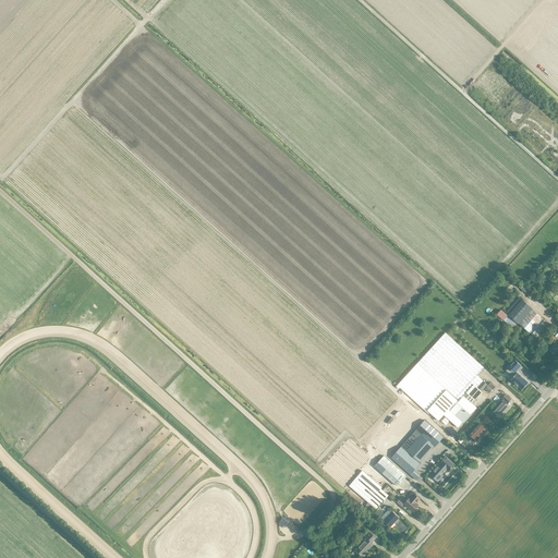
[(508,316),(505,320),(511,327),(514,324),(519,327),(520,325),(538,341),(546,332),(552,326),(522,301),(523,299),(520,296),(506,313),(510,317),(509,317),(508,316)]
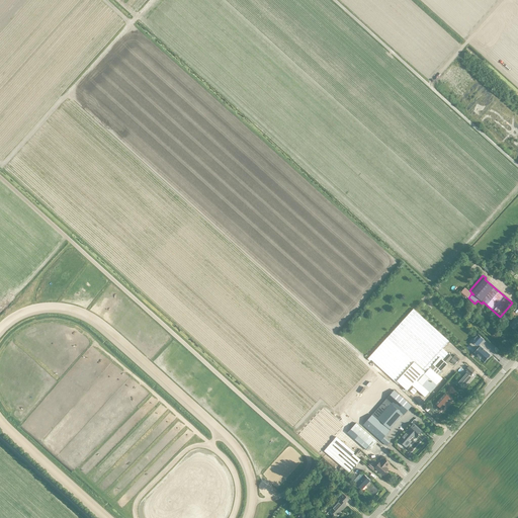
[(461,291),(467,297),(471,293),(465,288),(461,291)]
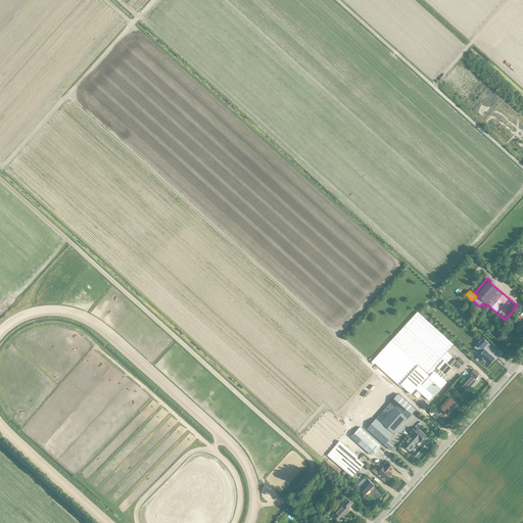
[(416,389),(421,384),(436,367),(442,360),(441,359),(447,352),(454,344),(417,312),(371,363),(373,365),(375,364),(401,388),(402,387),(411,394),(416,389)]
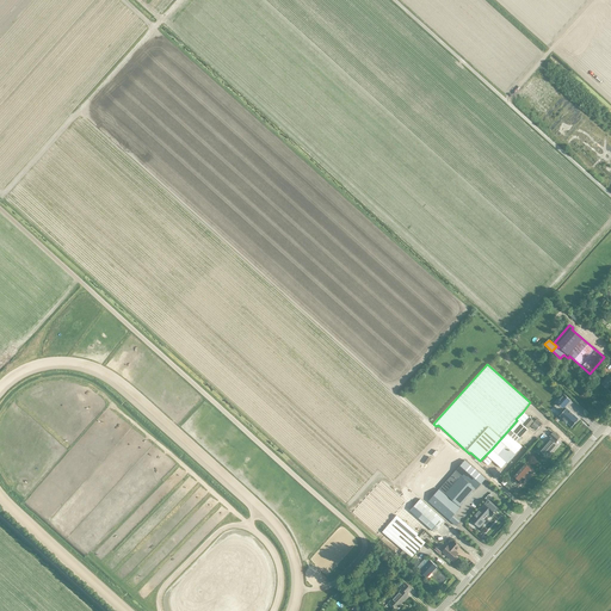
[(563,394),(556,402),(562,408),(562,409),(560,413),(561,414),(560,415),(563,419),(562,420),(566,423),(567,423),(572,426),(579,419),(565,407),(571,400),(563,394)]
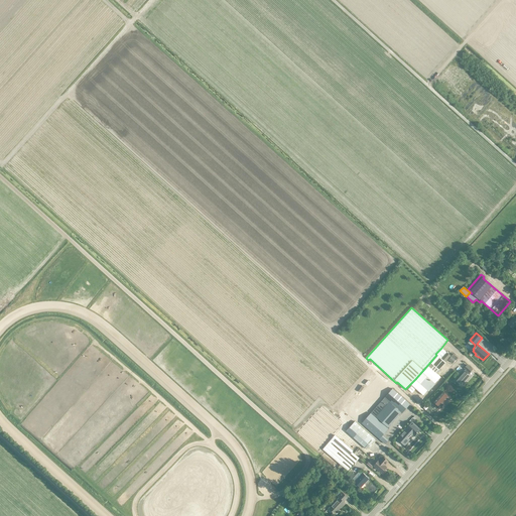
[(436,355),(430,362),(438,370),(445,363),(445,362),(450,356),(441,348),(435,354),(436,355)]
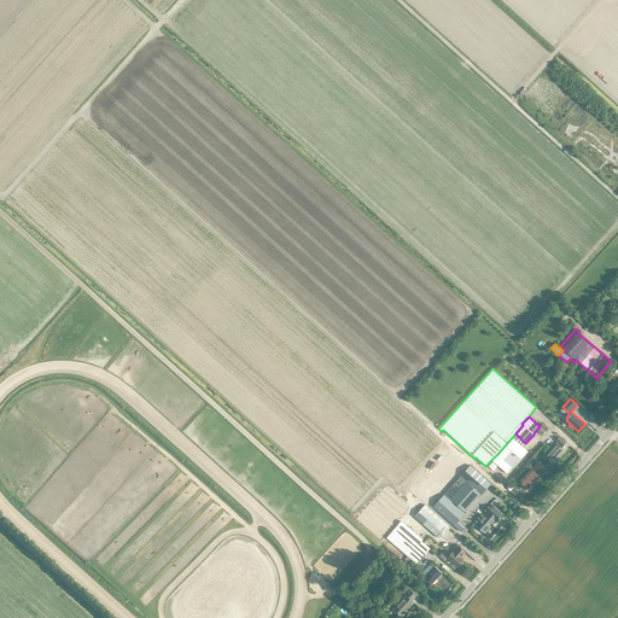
[(544,433),(549,426),(542,423),(538,430),(544,433)]
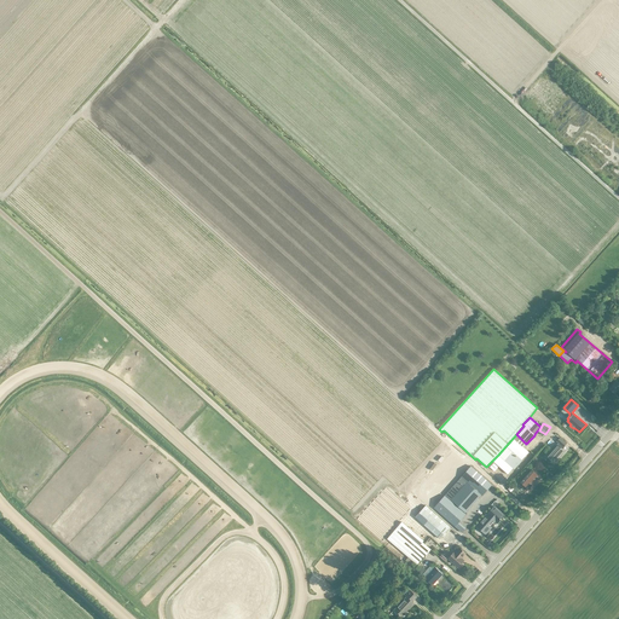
[(498,455),(492,461),(508,474),(514,468),(515,469),(528,452),(524,447),(526,444),(516,434),(498,455)]
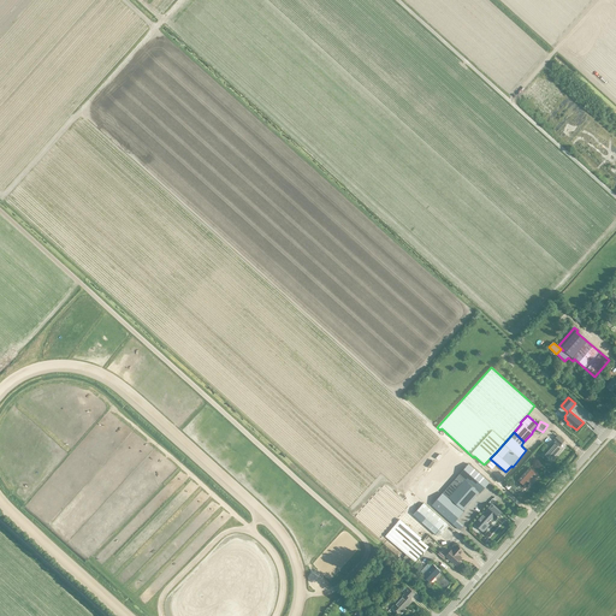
[(561,449),(560,446),(564,442),(557,436),(555,439),(556,440),(555,443),(544,455),(551,461),(561,449)]
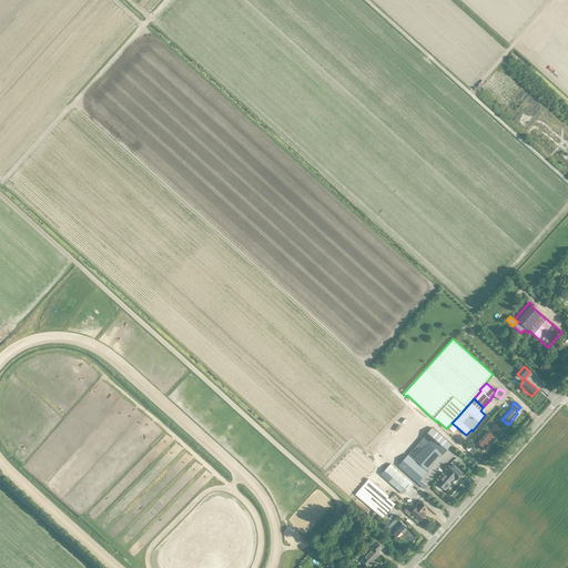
[(407,453),(432,426),(415,412),(392,437),(407,453)]
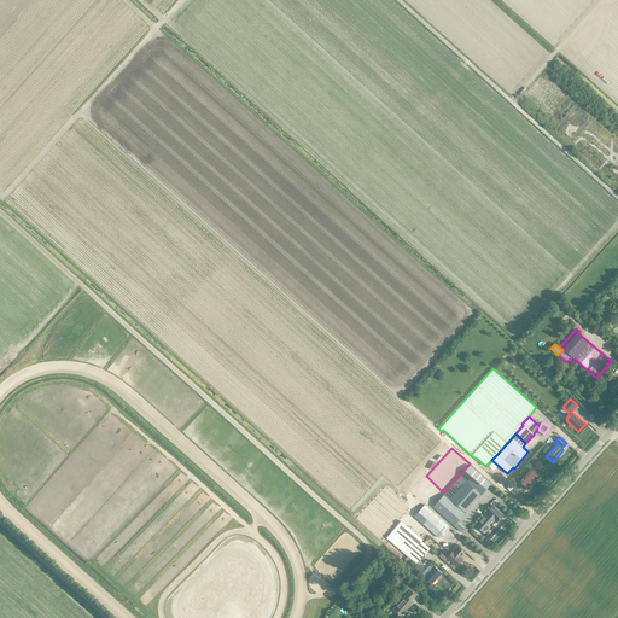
[(471,465),(461,477),(460,476),(444,494),(465,512),(481,494),(482,495),(491,484),(471,465)]
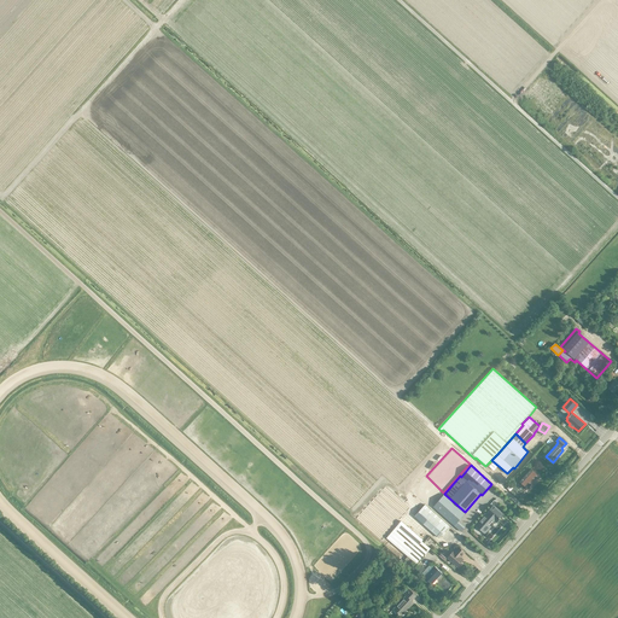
[(531,470),(520,482),(529,489),(540,477),(531,470)]
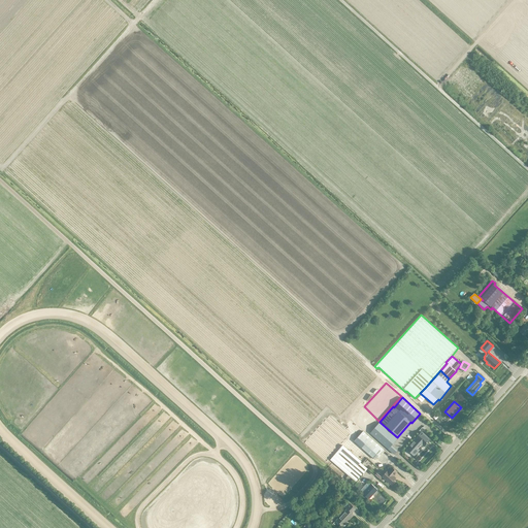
[(441,424),(446,420),(438,413),(434,417),(441,424)]
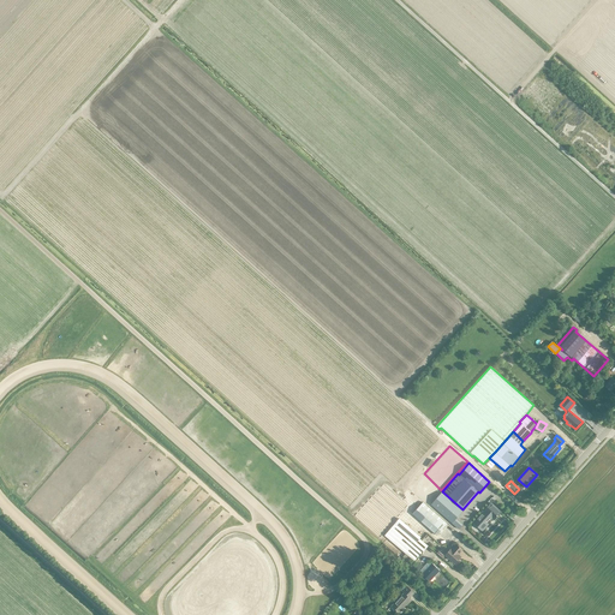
[(431,505),(452,523),(459,529),(464,524),(457,518),(463,511),(442,493),(431,505)]
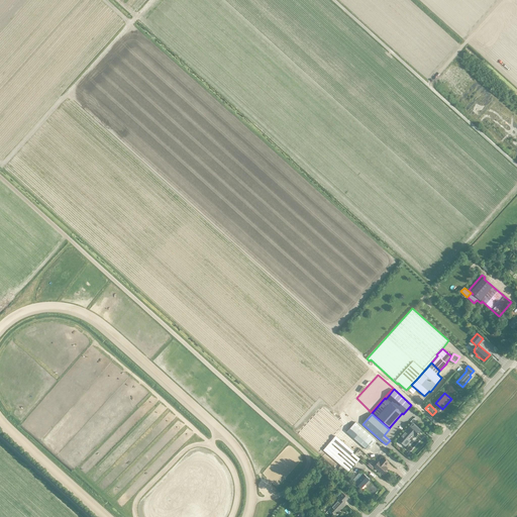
[(407,429),(406,428),(397,439),(406,446),(411,440),(409,438),(412,434),(415,437),(422,430),(413,422),(407,429)]
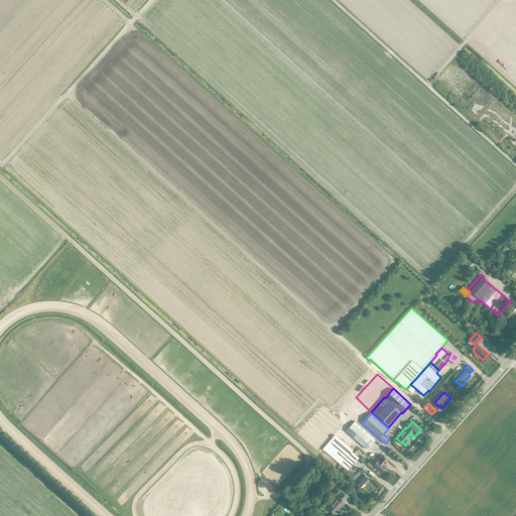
[(346,431),(367,449),(374,441),(353,423),(346,431)]
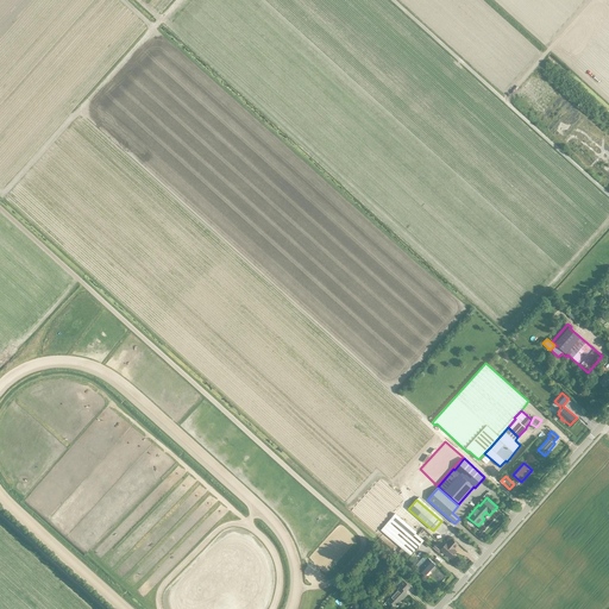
[(410,556),(414,552),(416,554),(420,551),(418,548),(421,545),(419,542),(420,540),(401,523),(400,526),(391,519),(381,531),(410,556)]
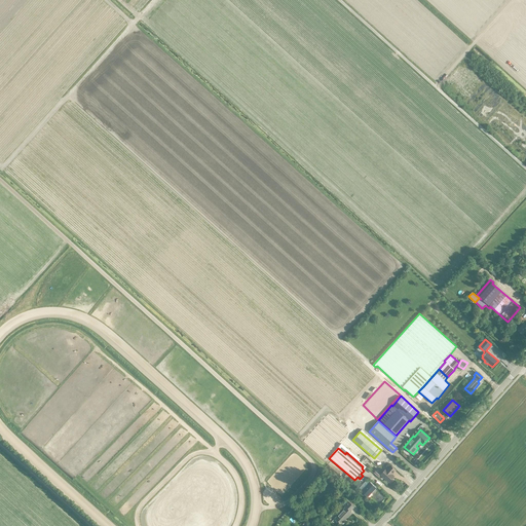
[(390,465),(387,470),(386,468),(381,475),(389,482),(395,476),(392,474),(396,471),(390,465)]
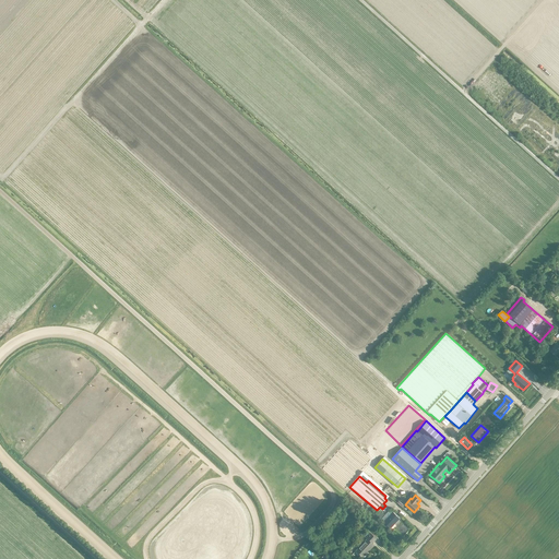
[(391,527),(399,519),(393,512),(384,522),(391,527)]
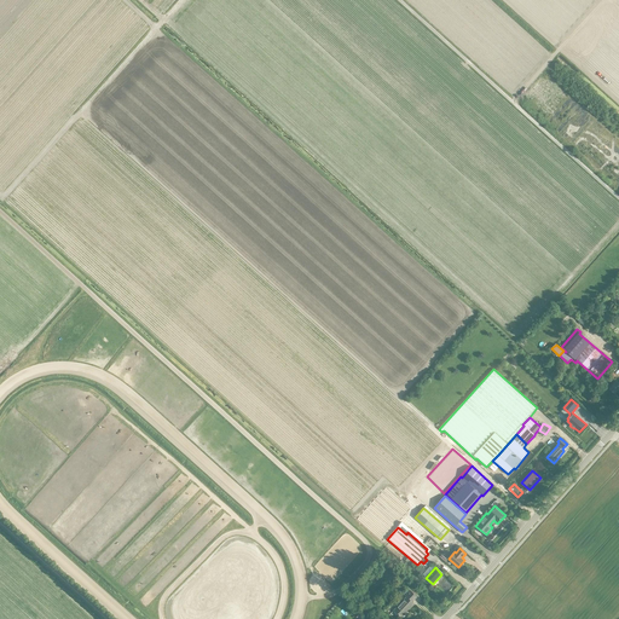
[(417,596),(410,590),(405,596),(406,596),(394,609),(403,617),(415,603),(412,602),(417,596)]
